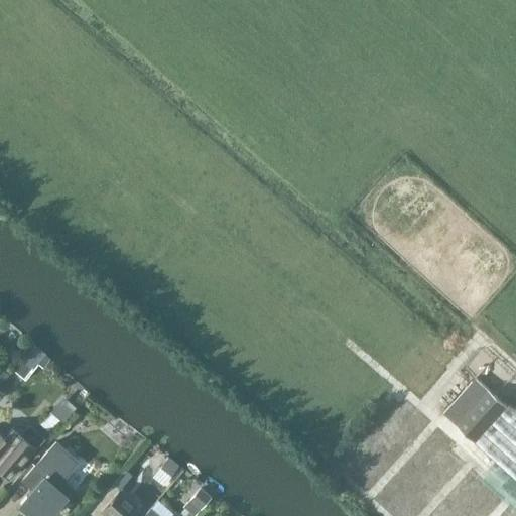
[(0,366),(0,385),(10,374),(0,366)]
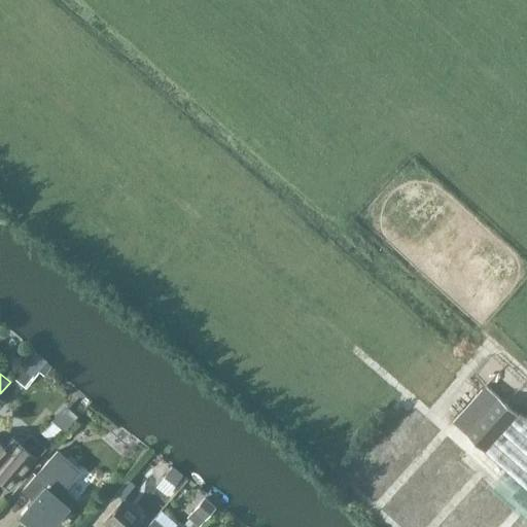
[(453,421),(526,488),(526,421),(520,415),(518,416),(485,385),(453,421)]
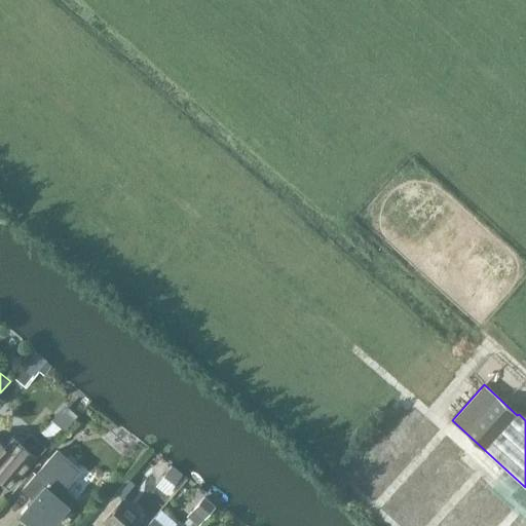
[(52,419),(42,431),(46,436),(52,441),(55,438),(58,439),(65,430),(52,419)]
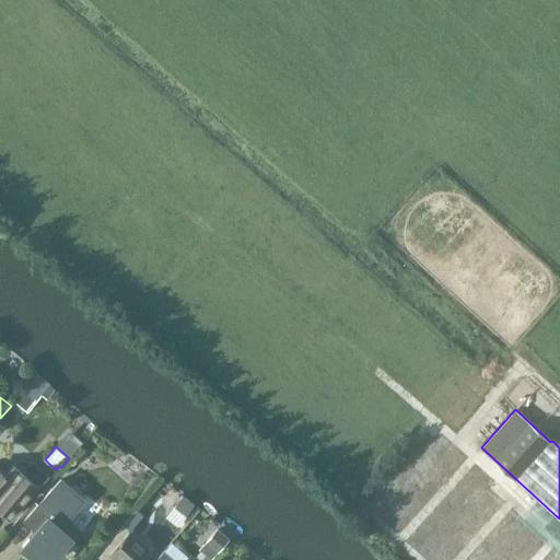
[(4,475),(0,470),(0,508),(11,517),(47,476),(32,463),(23,473),(13,465),(4,475)]
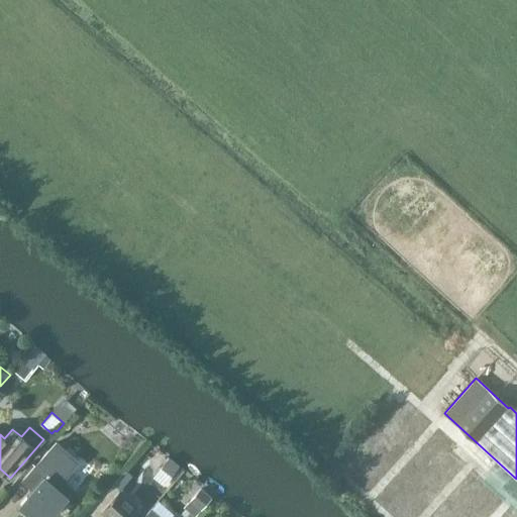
[(62,485),(77,466),(54,446),(24,482),(30,487),(15,506),(28,516),(52,516),(65,502),(68,505),(76,496),(62,485)]
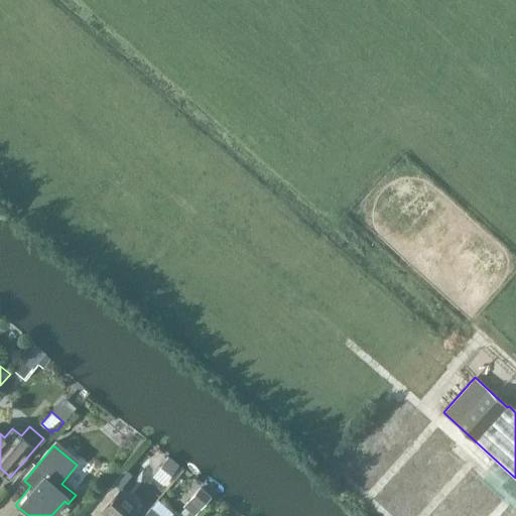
[(126,515),(134,506),(118,492),(104,508),(113,515),(112,515),(126,515)]
